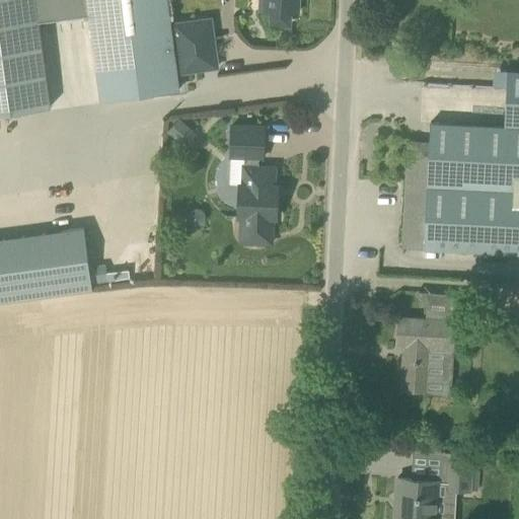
[(0,0),(0,114),(50,107),(38,21),(88,14),(100,100),(179,89),(166,0),(0,0)]
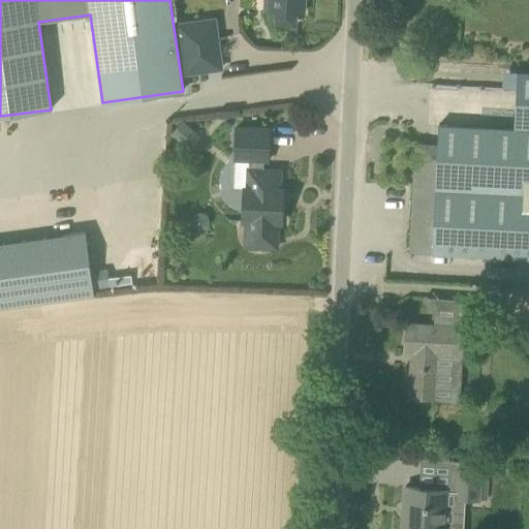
[(304,12),(304,0),(269,0),(269,11),(276,11),(276,19),(281,25),(289,26),(294,20),(296,12),(304,12)]
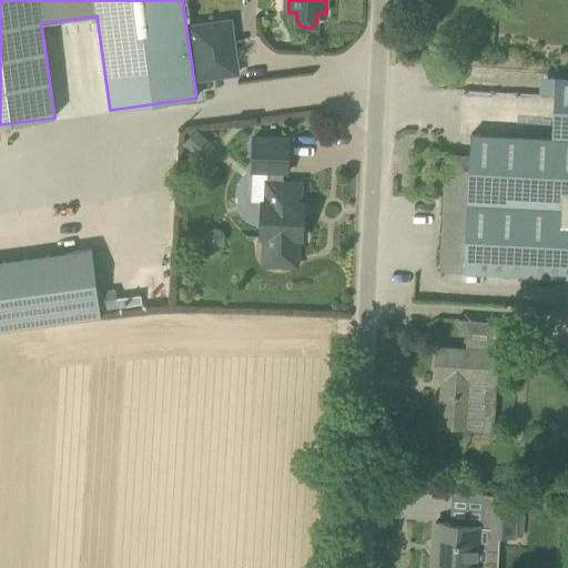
[(237,73),(232,38),(230,21),(191,27),(198,79),(237,73)]
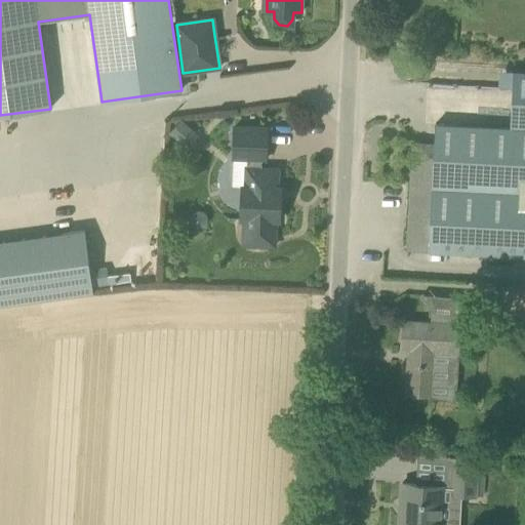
[(179,122),(169,134),(187,150),(198,137),(179,122)]
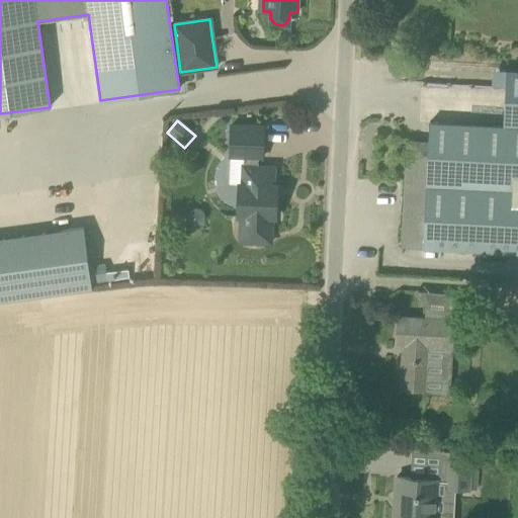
[(402,246),(423,247),(517,252),(517,126),(429,122),(428,155),(407,154),(402,246)]
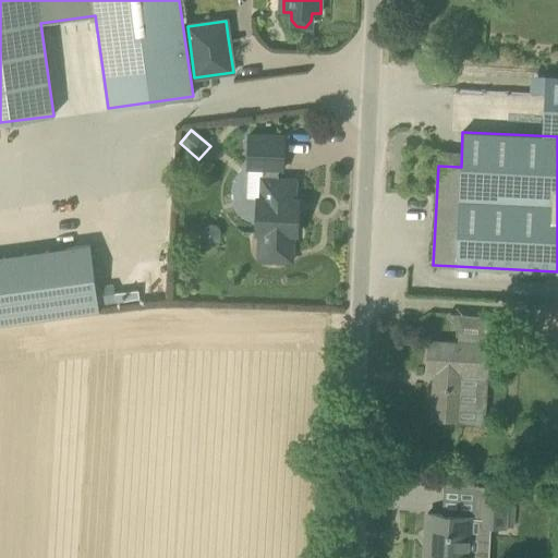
[(299,199),(294,199),(295,180),(278,180),(278,169),(282,169),(283,136),(249,135),(247,168),(263,169),(262,179),(262,198),(257,198),(256,233),(259,233),(258,261),(292,262),(293,234),(298,234),(298,211),(299,199)]
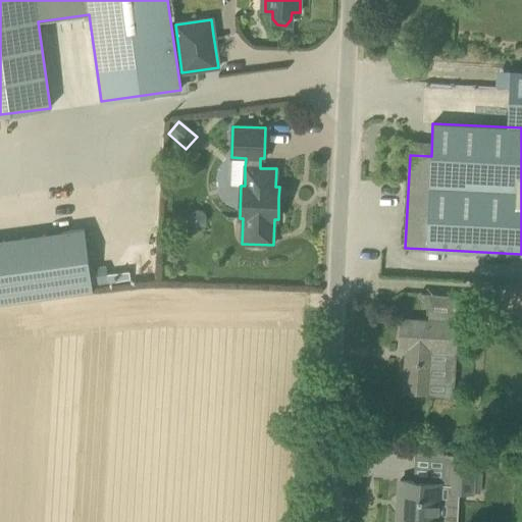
[(85,229),(0,240),(0,303),(93,291),(85,229)]
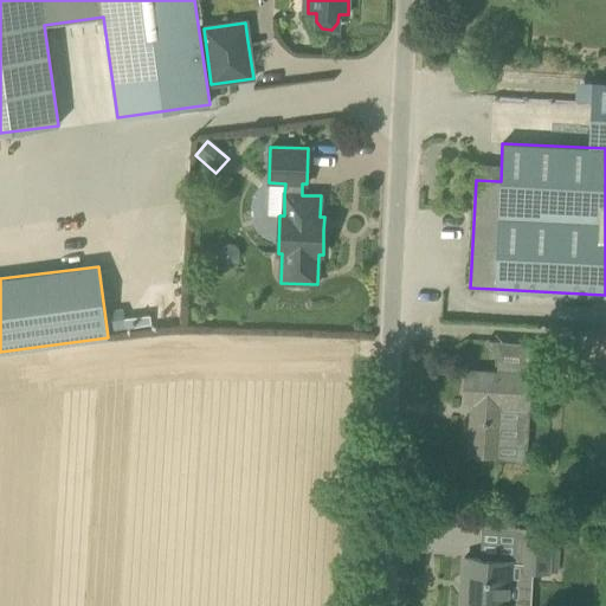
[(528,407),(530,375),(465,372),(464,404),(471,404),(469,455),(497,456),(501,406),(528,407)]
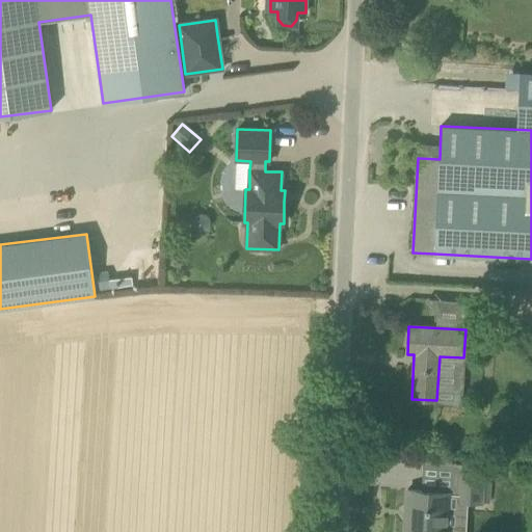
[(481,503),(483,474),(459,472),(458,501),(481,503)]
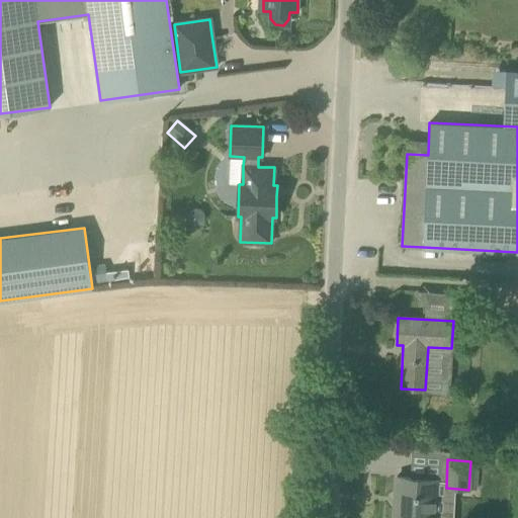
[(435,517),(438,480),(397,478),(394,517),(435,517)]
